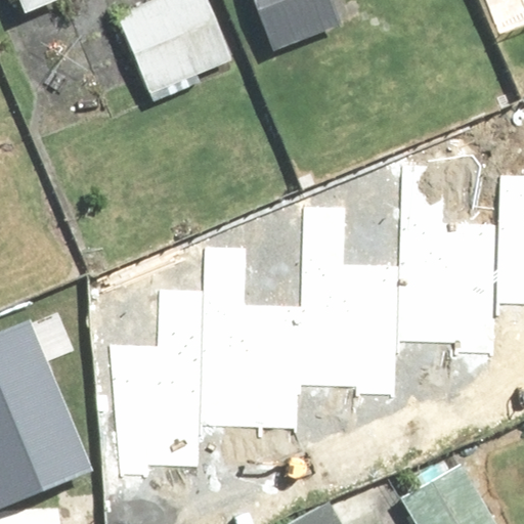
[(221,0),(145,0),(124,9),(157,93),(245,58),(221,0)]
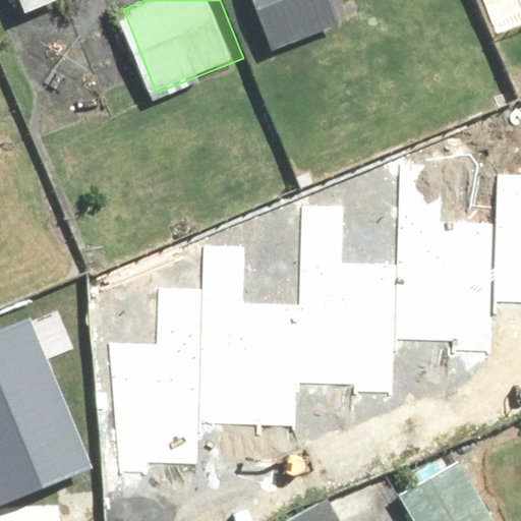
[(345,0),(256,0),(277,49),(352,18),(345,0)]
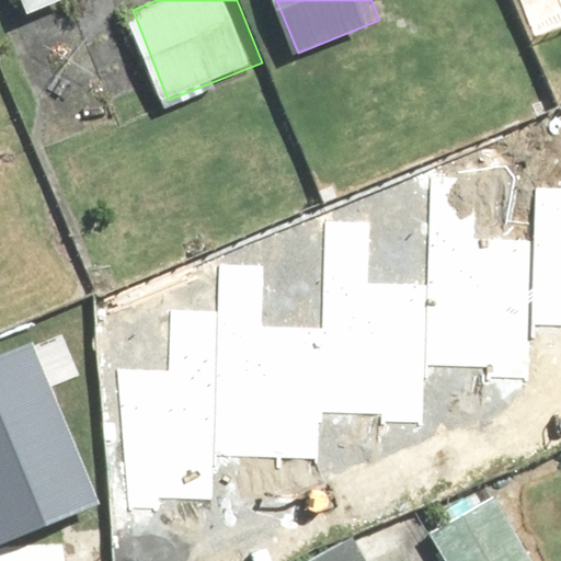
[(425,285),(421,362),(488,365),(487,378),(525,379),(526,321),(530,242),(476,240),(478,175),(430,173),(425,285)]
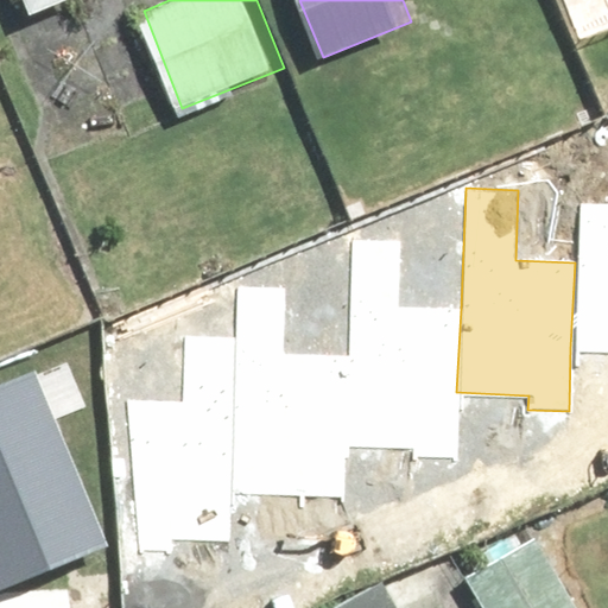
[(607,204),(578,203),(575,263),(570,348),(607,349),(607,204)]
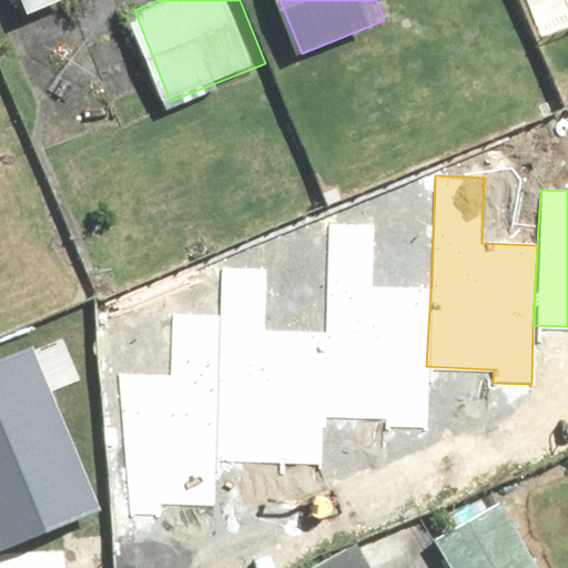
[(320,333),(317,418),(392,421),(391,430),(427,432),(426,366),(430,288),(369,287),(372,226),(330,225),(326,332),(320,333)]
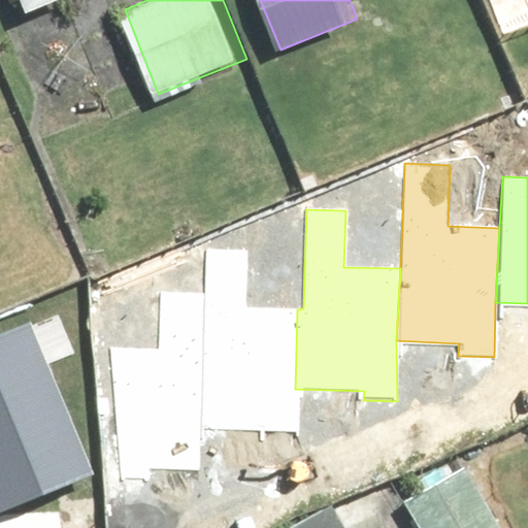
[(253,438),(296,439),(295,389),(297,309),(241,309),(242,255),(204,255),(204,297),(202,428),(253,428),(253,438)]
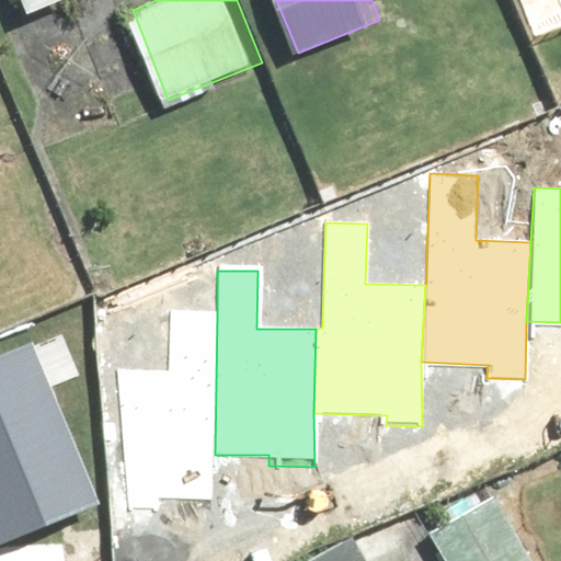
[(126,373),(126,511),(162,511),(162,501),(215,501),(215,455),(217,316),(172,316),(172,373),(126,373)]
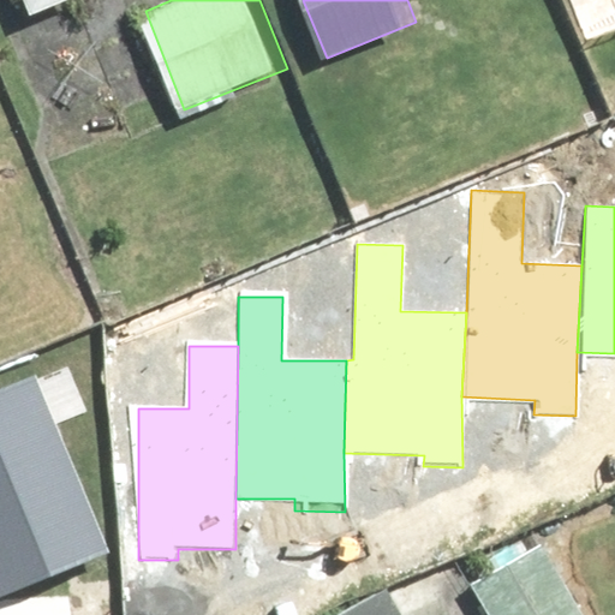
[(39,375),(0,389),(0,603),(108,565),(39,375)]
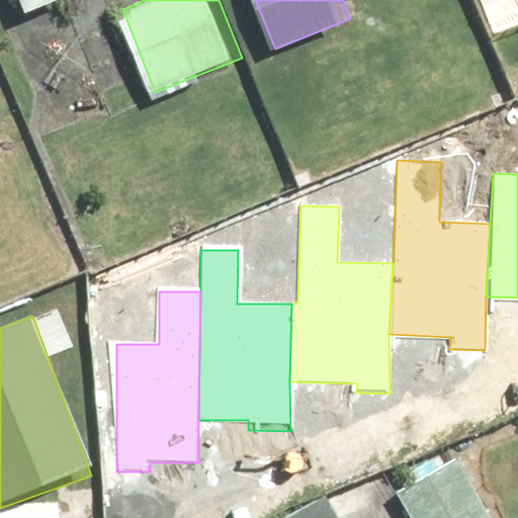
[(509,517),(470,444),(393,484),(410,517),(509,517)]
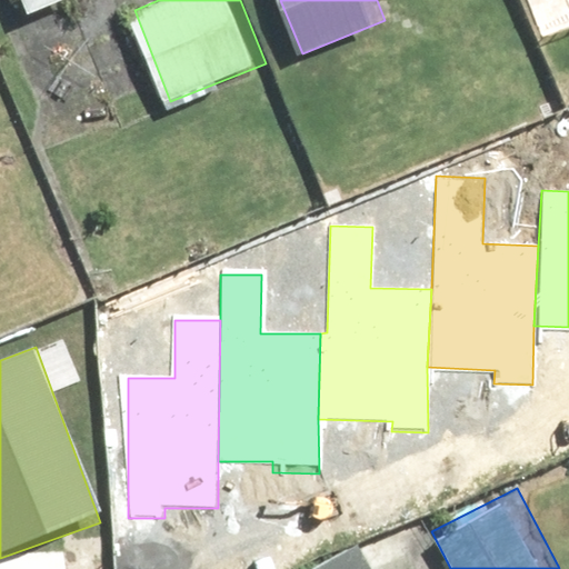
[(391,568),(371,533),(312,568),(391,568)]
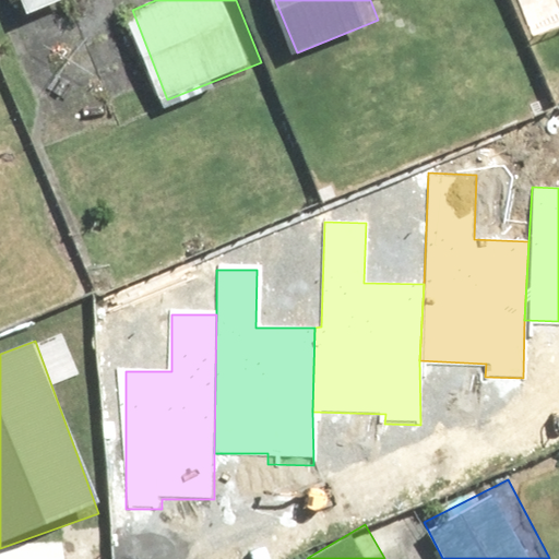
All buildings are outlined.
